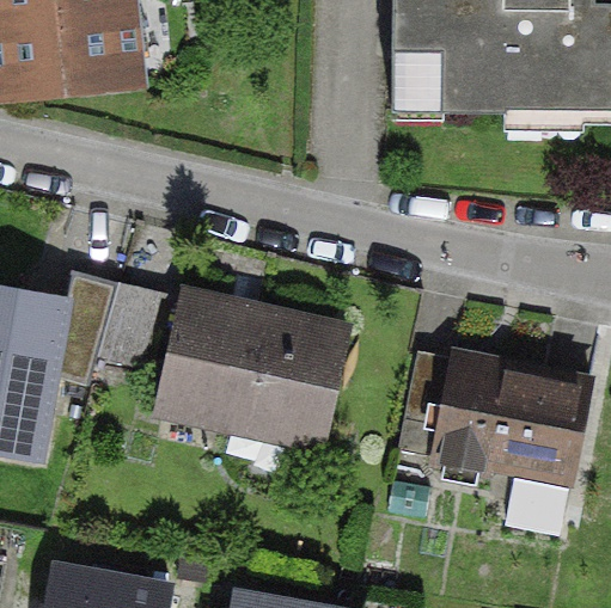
[(0,98),(145,84),(135,0),(0,0),(0,98)]
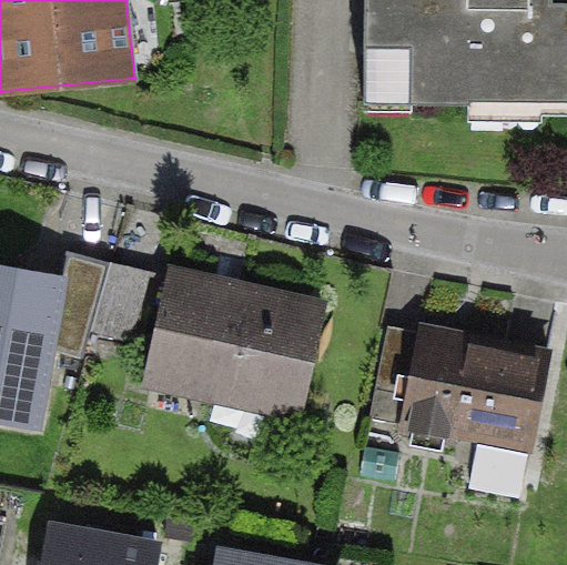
[(365,0),(366,102),(543,102),(543,114),(566,114),(566,2),(554,3),(553,0),(365,0)]
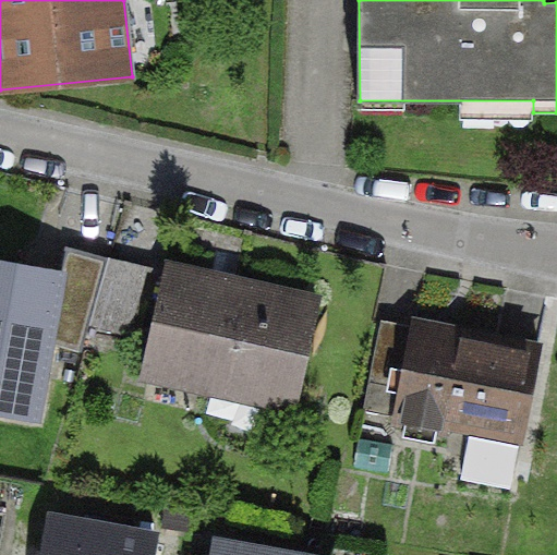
[(58,338),(84,345),(104,256),(77,251),(58,338)]
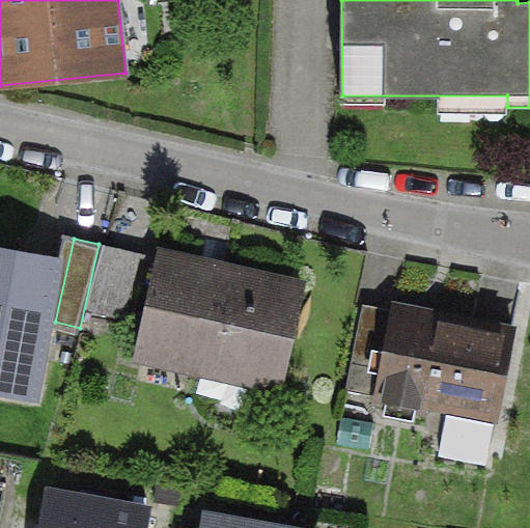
[(161,264),(162,259),(103,245),(87,305),(124,314),(139,257),(161,264)]
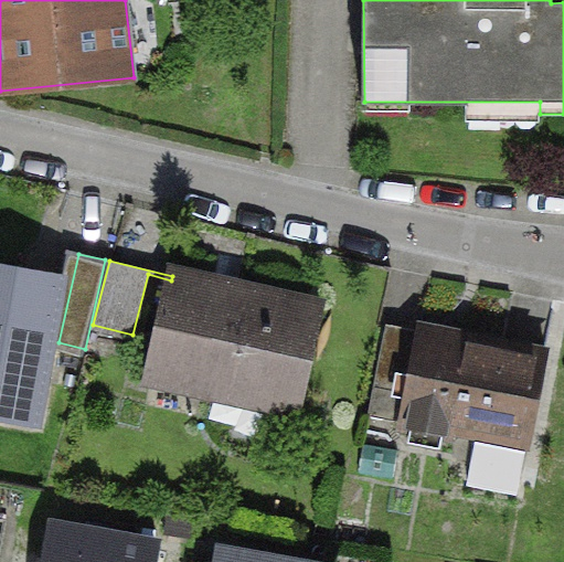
[(0,423),(38,431),(65,279),(0,266),(0,423)]
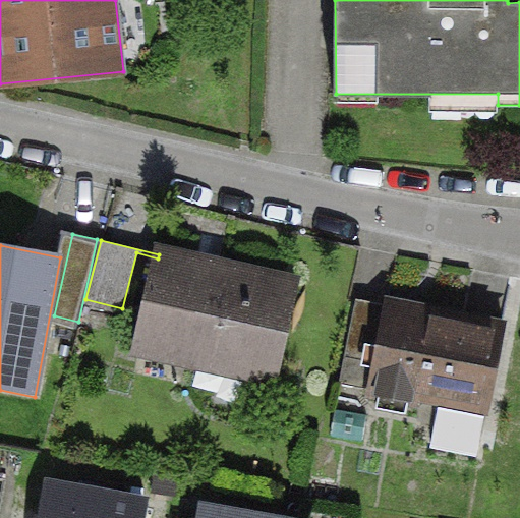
[(299,283),(160,251),(159,254),(158,259),(137,348),(213,365),(218,346),(278,360),(273,381),(277,382),(299,283)]
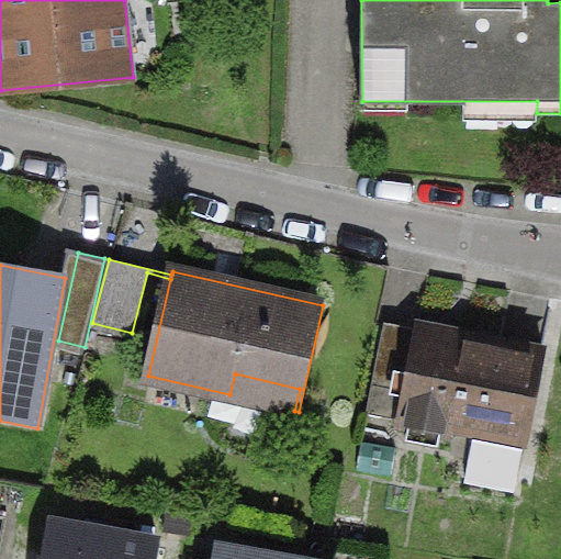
[(399,420),(418,327),(386,321),(367,413),(399,420)]
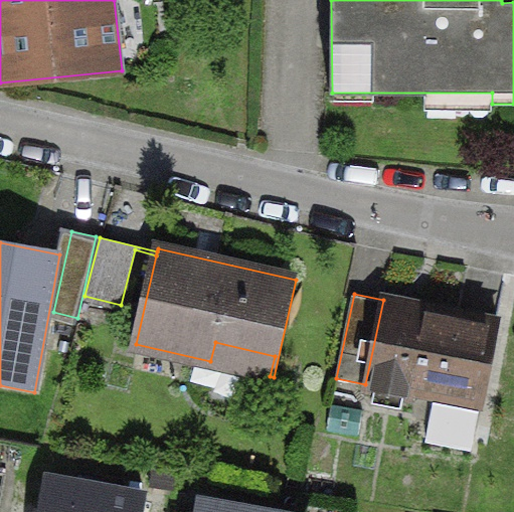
[(386,301),(383,300),(365,384),(414,394),(416,387),(484,401),(499,323),(427,309),(425,317),(385,309),(386,301)]
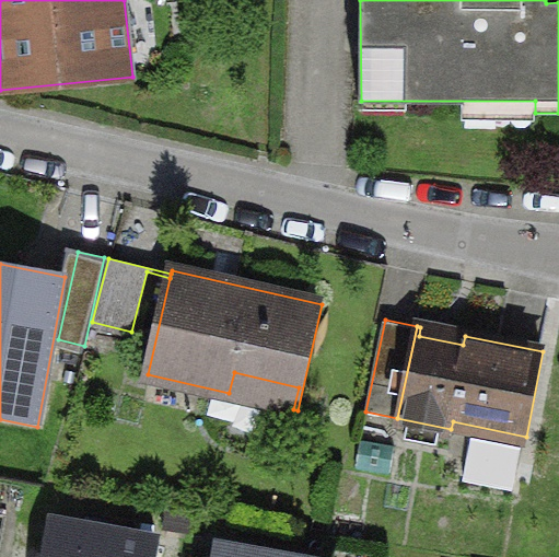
[(159,556),(163,535),(47,515),(39,556),(159,556)]
